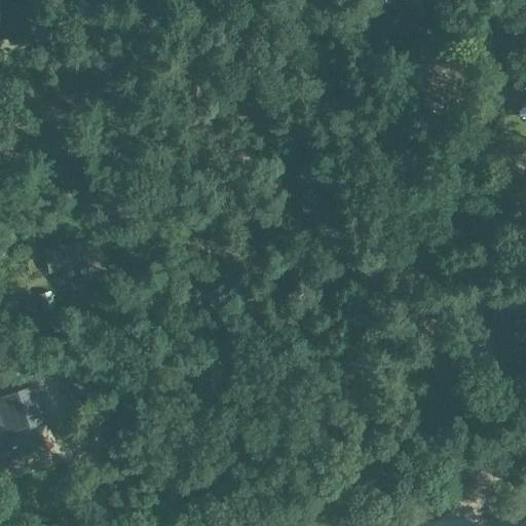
[(439,65),(427,91),(448,100),(451,94),(455,96),(464,75),(439,65)]
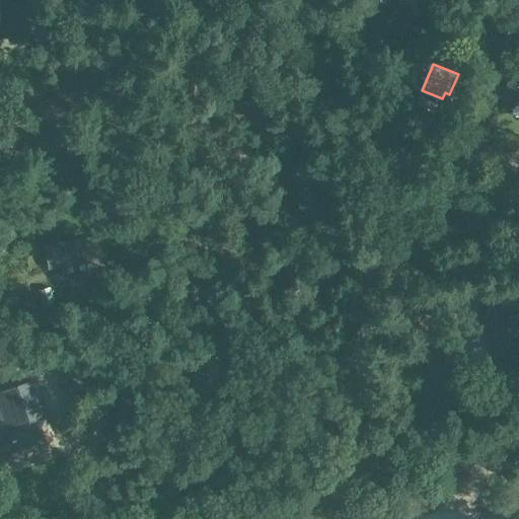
[(518,66),(517,65),(505,88),(518,95),(518,66)]
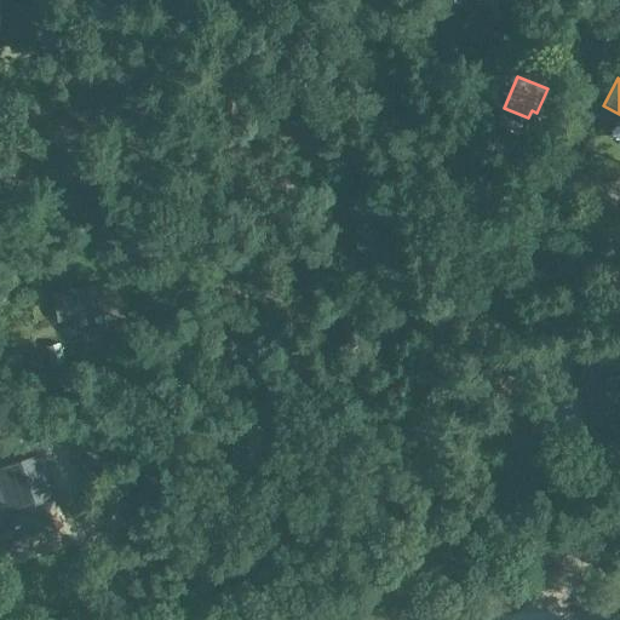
[(101,290),(56,297),(59,320),(103,314),(104,320),(122,317),(119,299),(124,298),(121,283),(99,287),(101,290)]
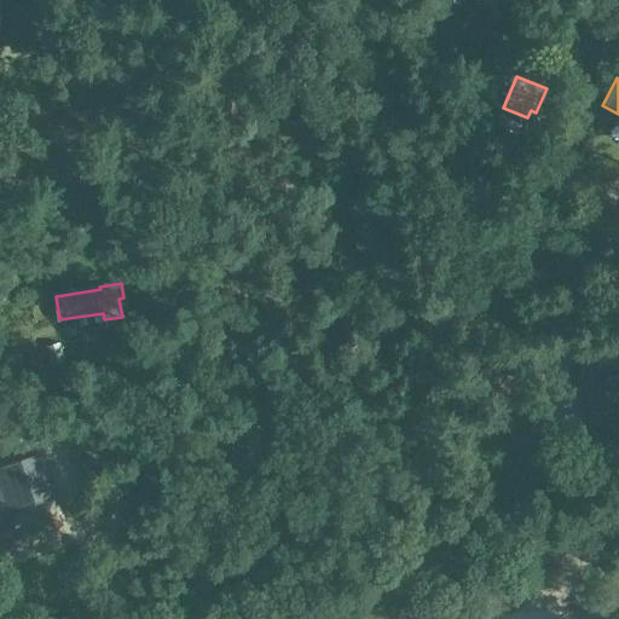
[(87,435),(74,426),(64,427),(63,422),(38,427),(39,433),(36,433),(38,441),(45,440),(46,443),(65,438),(79,447),(87,435)]
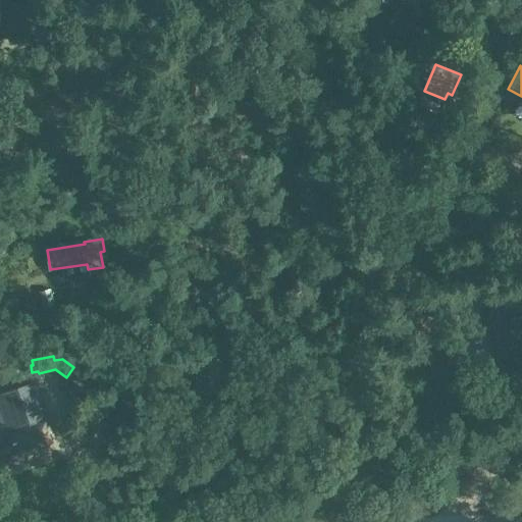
[(8,461),(13,465),(49,454),(43,433),(50,431),(47,423),(38,426),(36,421),(45,417),(34,384),(16,390),(29,423),(31,428),(8,435),(10,442),(4,451),(8,461)]
